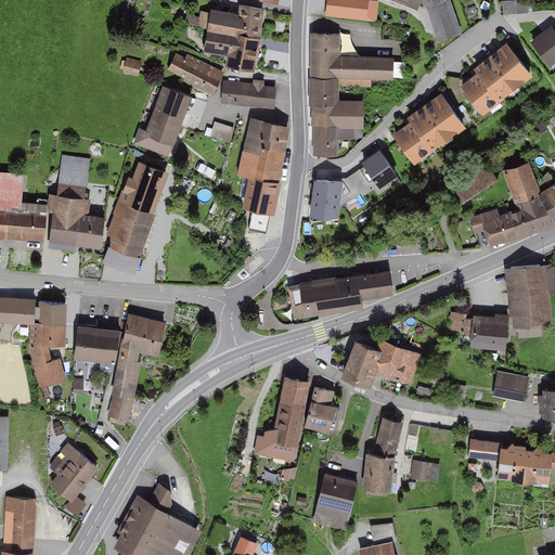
[(317,0),(315,15),(373,23),(377,2),(355,0),(317,0)]
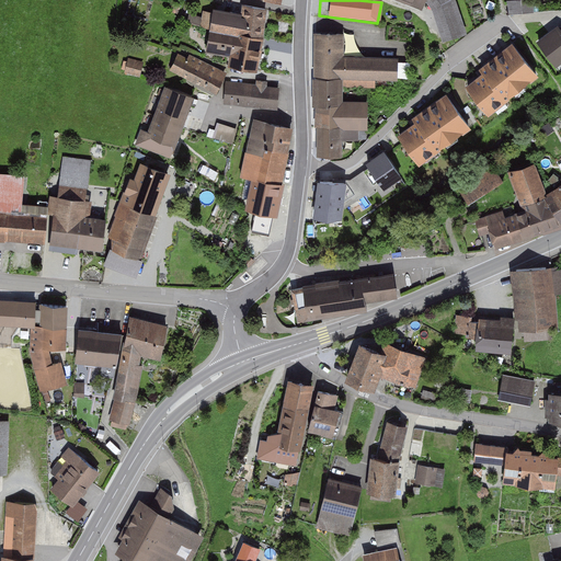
[(396,0),(420,10),(423,1),(423,0),(396,0)]
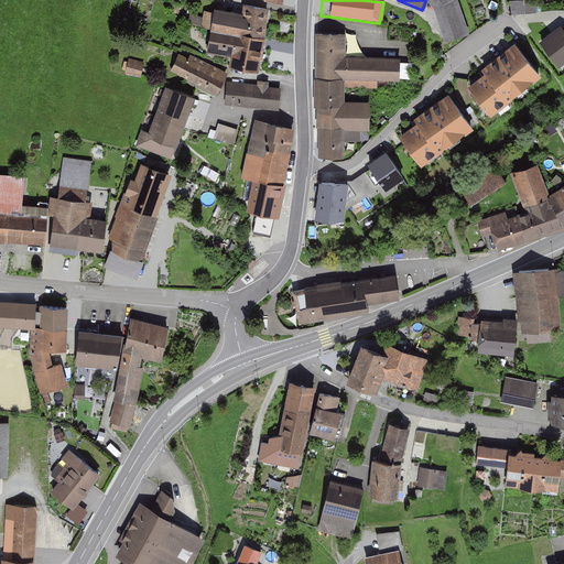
[(425,0),(425,1),(430,6),(442,44),(469,35),(457,0),(425,0)]
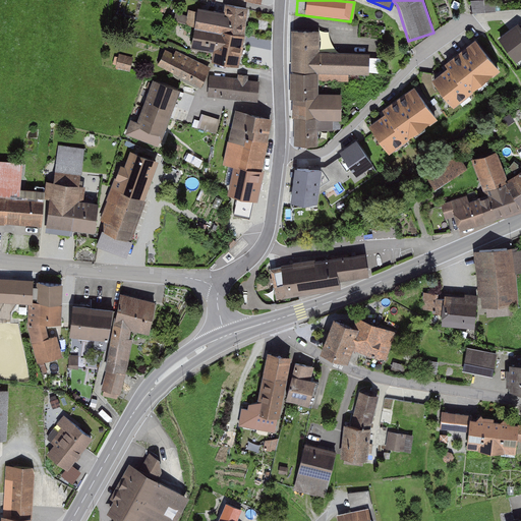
[(473,0),(473,11),(497,10),(496,0),(473,0)]
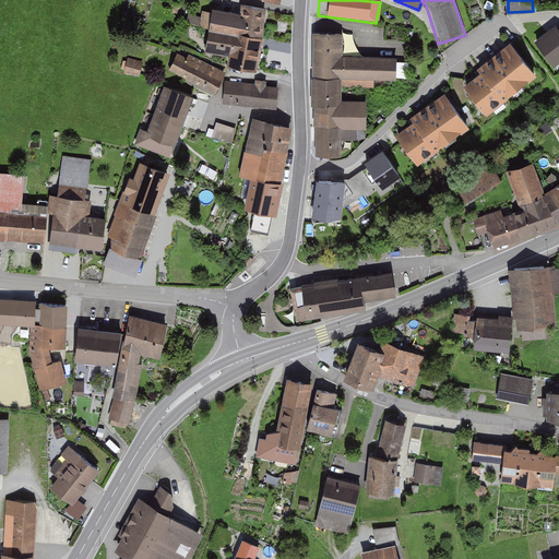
[(238,13),(210,9),(201,54),(225,58),(224,66),(254,71),(266,9),(240,4),(238,13)]
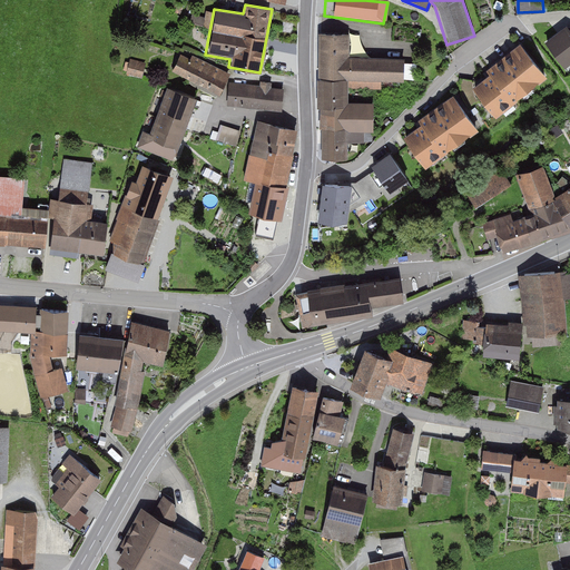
[(569,59),(569,23),(567,18),(542,36),(563,65),(569,59)]
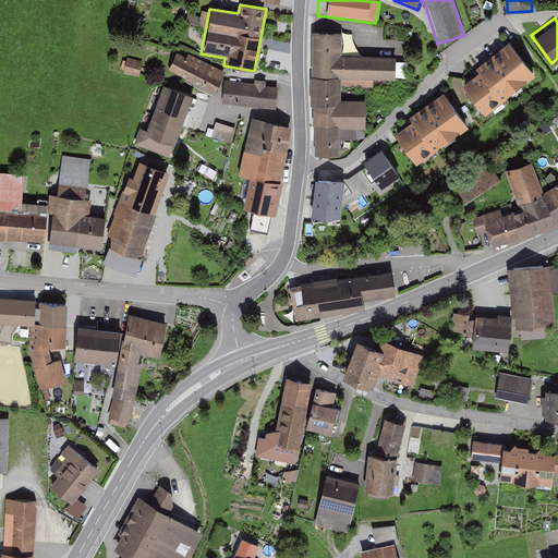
[(339,34),(311,34),(308,77),(341,79),(392,79),(391,57),(339,57),(339,34)]
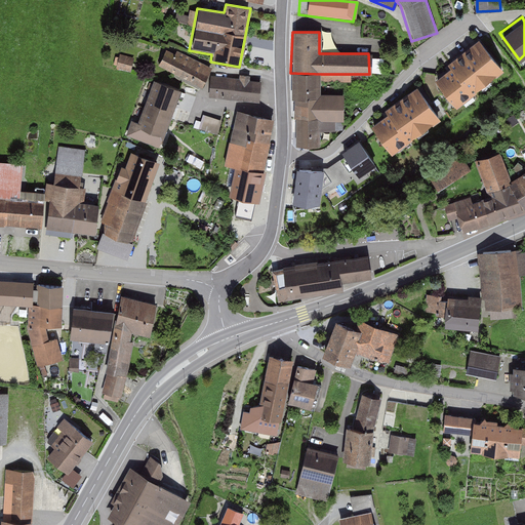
[(454,64),(437,77),(458,104),(507,66),(481,35),(451,59),(454,64)]
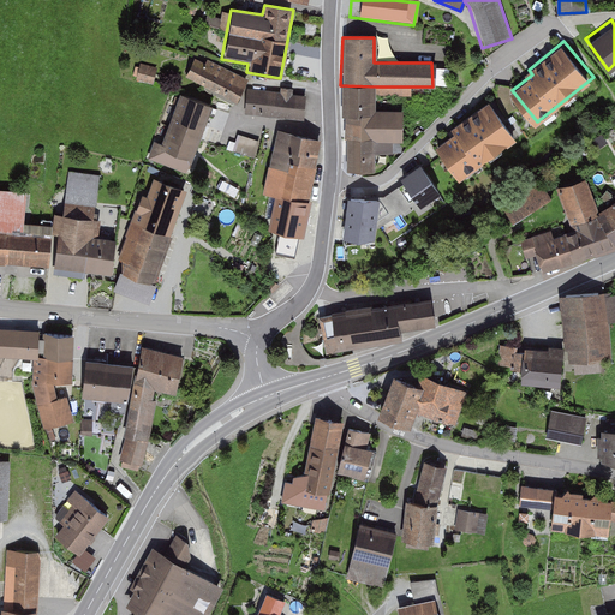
[(203,64),(195,59),(185,78),(236,106),(249,81),(206,58),(203,64)]
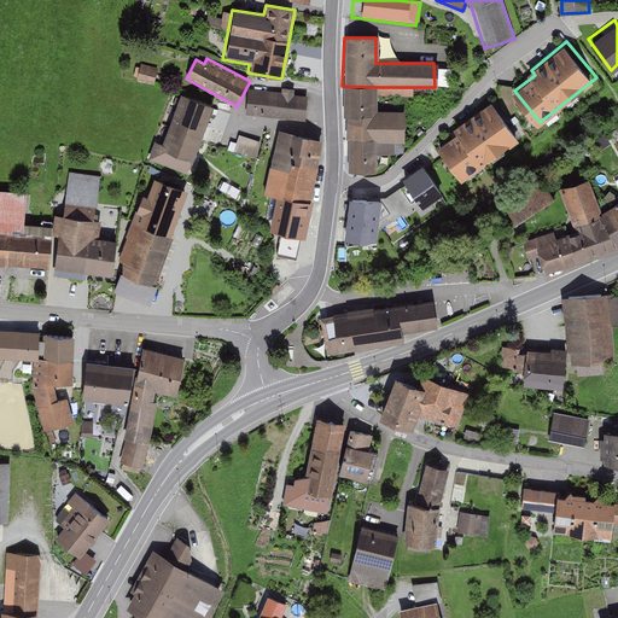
[(156,83),(159,66),(143,64),(139,81),(156,83)]
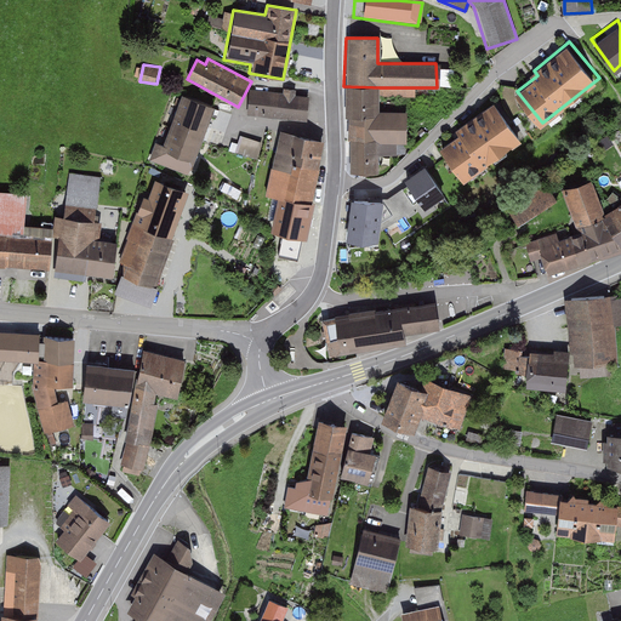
[(380,87),(343,86),(345,117),(347,117),(348,174),(377,172),(377,146),(405,146),(404,109),(380,109),(380,87)]
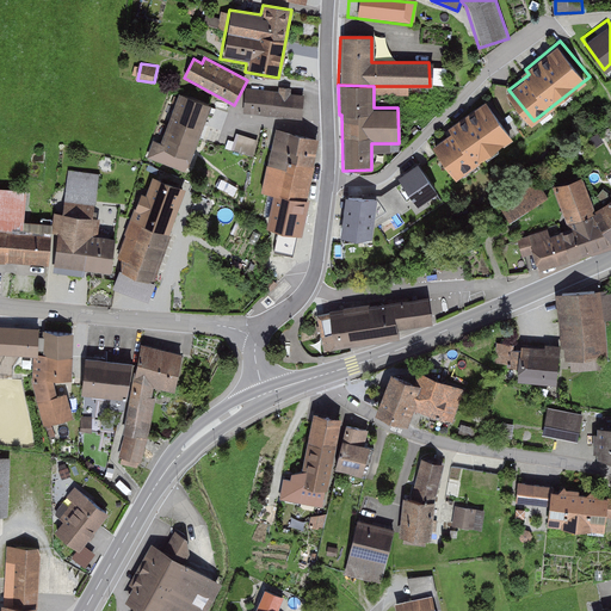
[(278,92),(247,88),(245,113),(302,121),(304,96),(289,93),(289,90),(278,88),(278,92)]
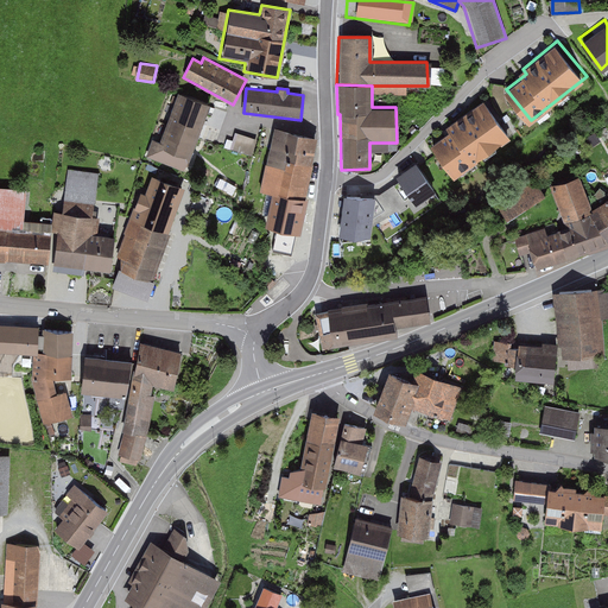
[(204,106),(175,95),(158,143),(150,140),(144,158),(182,171),(204,106)]
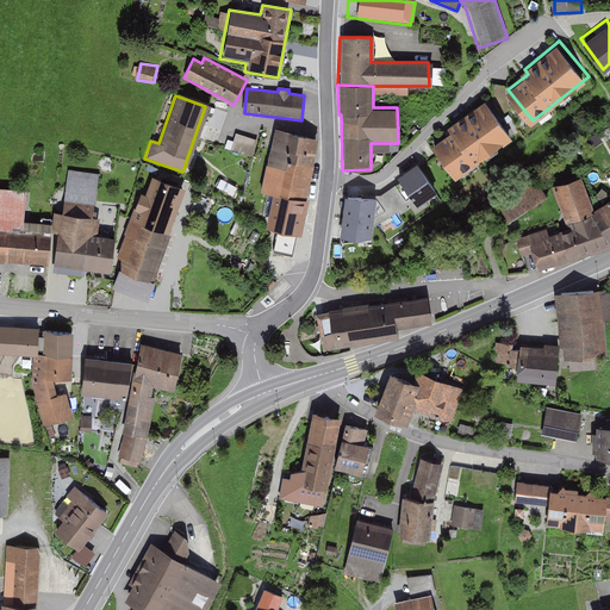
[(454,129),(435,142),(458,174),(514,134),(487,97),(450,123),(454,129)]
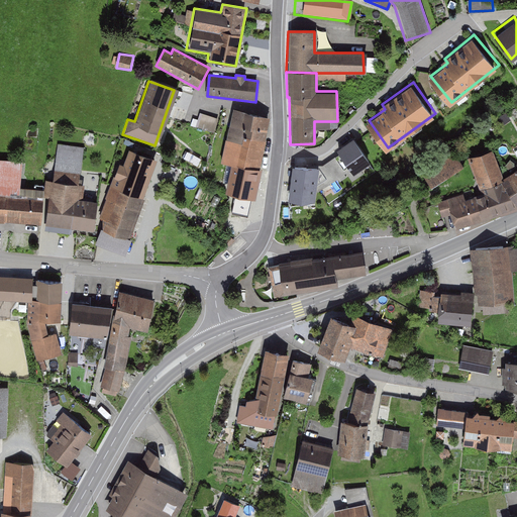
[(269,116),(231,110),(222,164),(228,165),(223,193),(254,199),(269,116)]
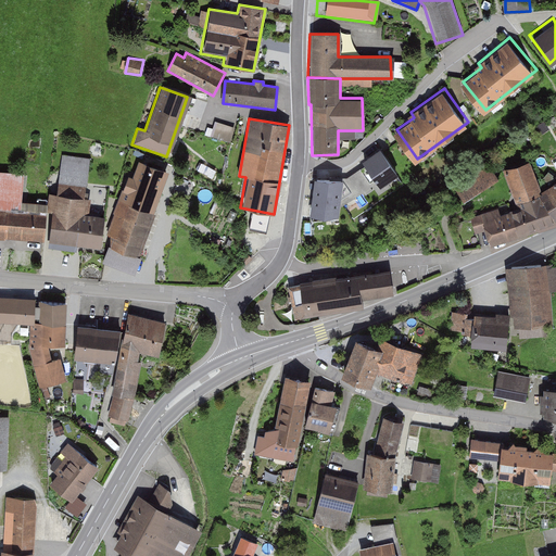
[(218,122),(215,137),(234,141),(237,126),(218,122)]
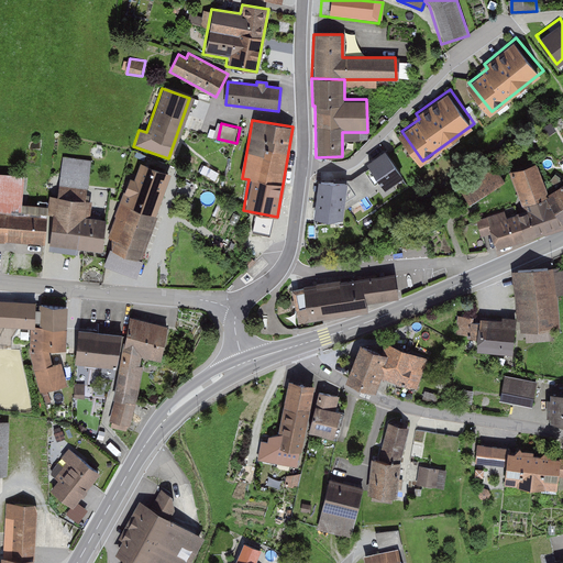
[(405,180),(386,154),(368,167),(387,194),(405,180)]
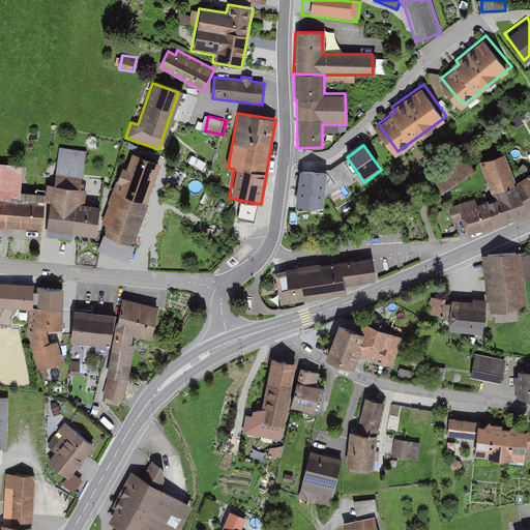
[(130,154),(124,171),(120,169),(101,216),(104,232),(96,249),(125,261),(146,207),(146,197),(158,165),(130,154)]
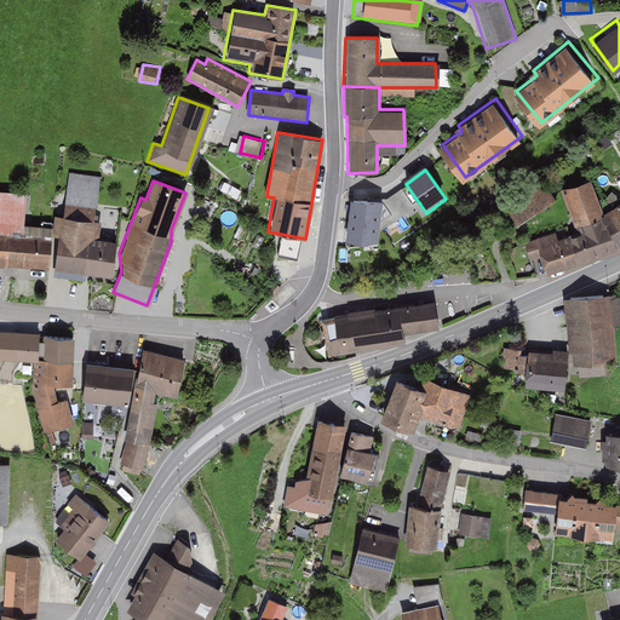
[(619,202),(602,213),(590,182),(561,190),(578,233),(556,240),(554,234),(524,241),(532,262),(539,258),(546,275),(595,258),(619,252),(619,202)]
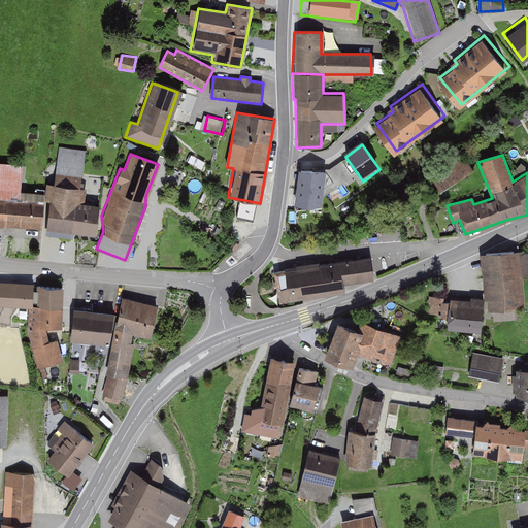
[(463,158),(430,178),(438,192),(471,172),(463,158)]
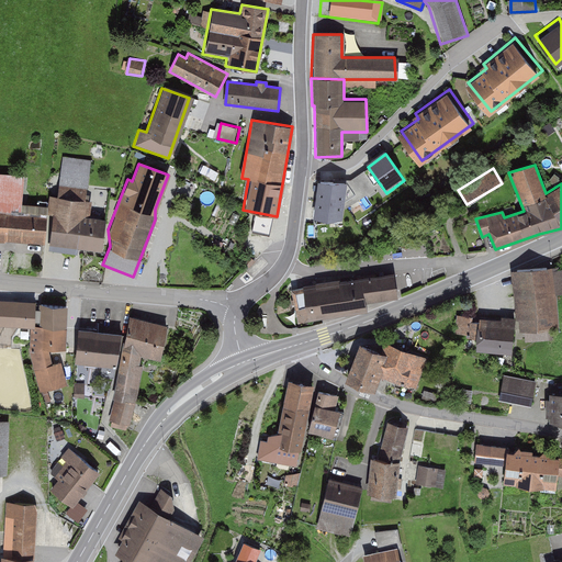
[(0,244),(42,246),(43,217),(19,216),(21,176),(0,173),(0,244)]
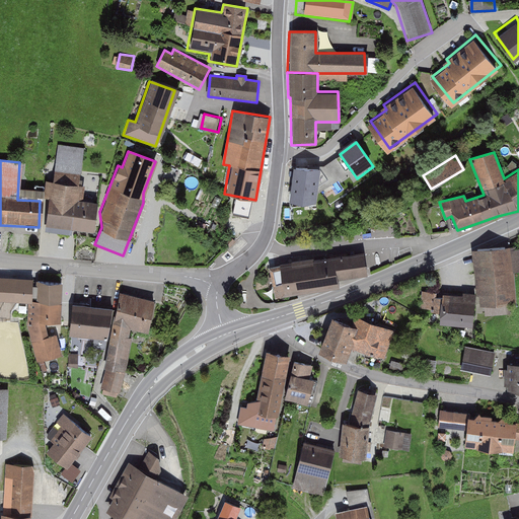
[(320,170),(295,168),(291,204),(317,207),(320,170)]
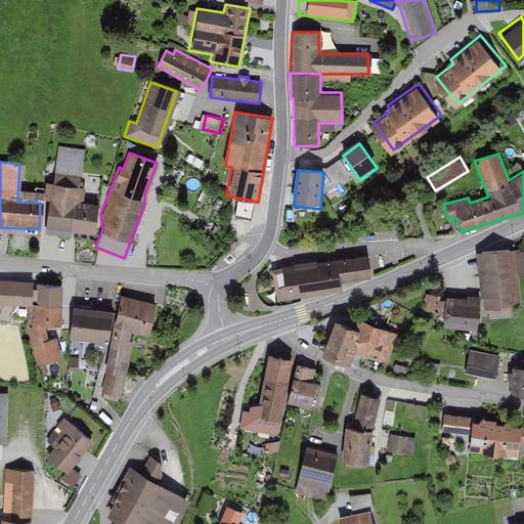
[(81,187),(48,183),(42,229),(71,232),(71,227),(93,230),(97,200),(80,198),(81,187)]
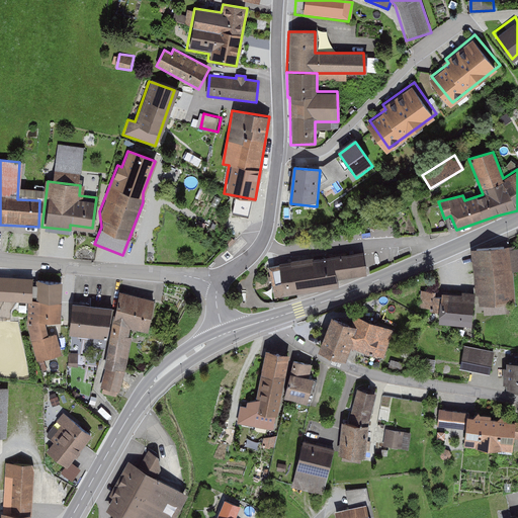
[(513,247),(475,251),(480,296),(513,292),(510,271),(517,269),(517,249),(513,250),(513,247)]
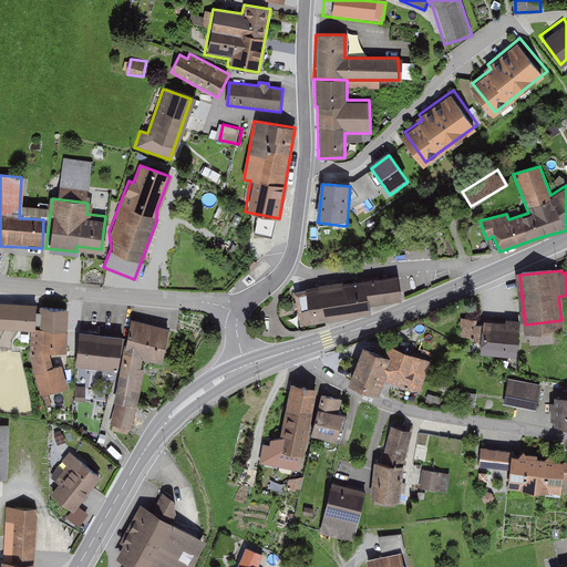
[(363,280),(303,291),(309,323),(371,313),(370,307),(403,299),(400,277),(363,280)]
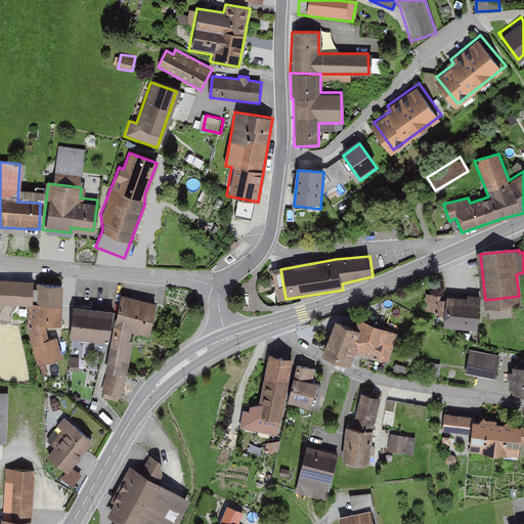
[(32,303),(32,280),(0,278),(0,309),(27,310),(31,310),(32,303)]
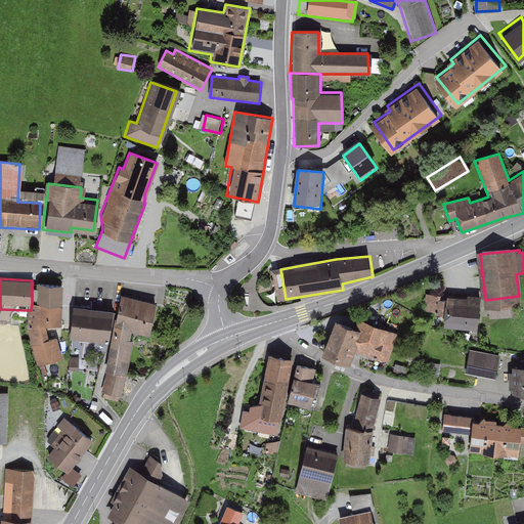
[(60,286),(35,284),(33,304),(59,306),(60,286)]
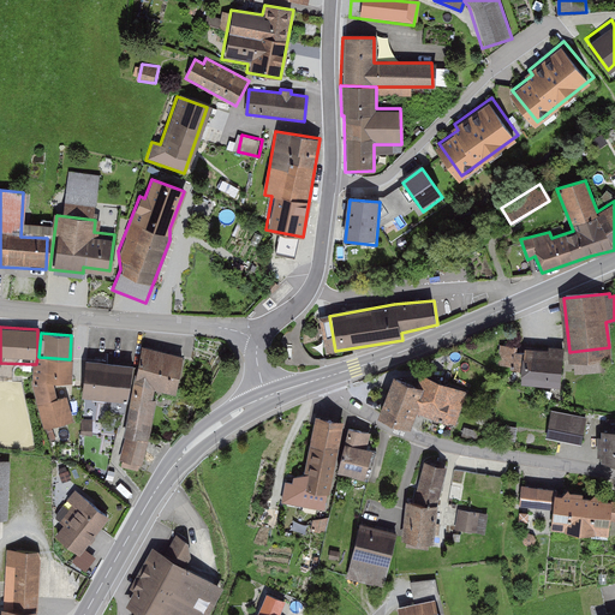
[(547,348),(520,346),(517,382),(560,387),(565,346),(548,344),(547,348)]
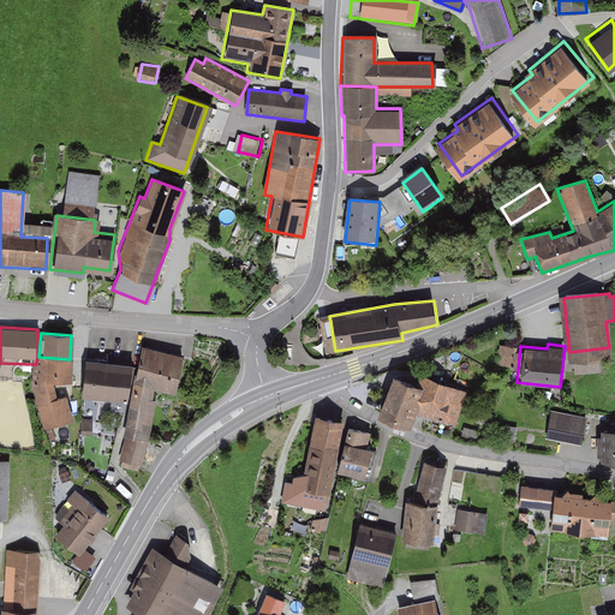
[(183,354),(139,346),(132,383),(155,388),(175,393),(183,354)]
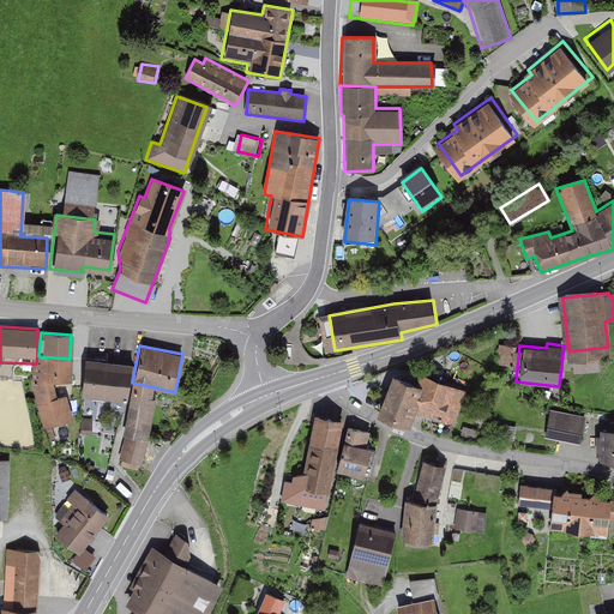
[(36,363),(31,363),(31,380),(42,428),(72,417),(64,396),(56,397),(53,380),(68,381),(71,359),(70,359),(38,356),(37,355),(36,363)]
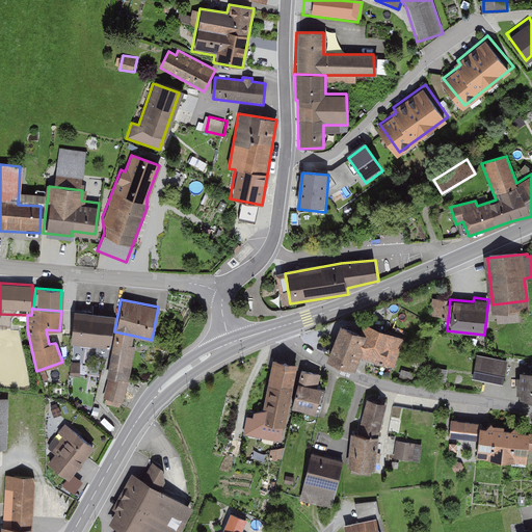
[(111,315),(72,311),(69,343),(108,346),(111,315)]
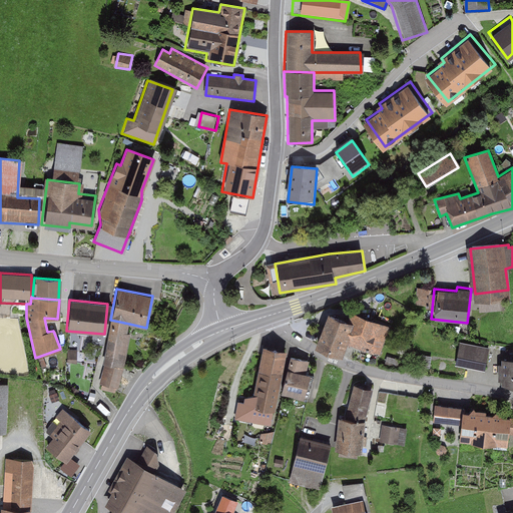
[(346,320),(325,313),(313,348),(340,357),(345,344),(382,356),(392,325),(349,311),(346,320)]
